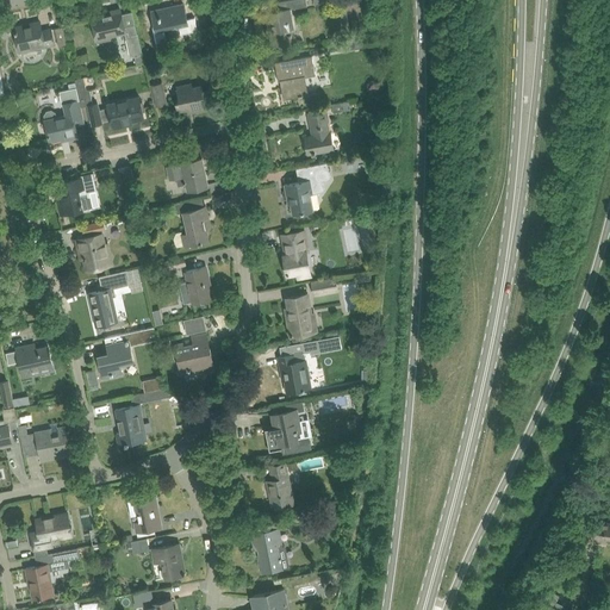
[(272,47),(284,44),(293,42),(291,26),(293,25),(291,8),(307,6),(306,0),(286,0),(274,2),(275,11),(269,12),(273,27),(269,29),(272,47)]
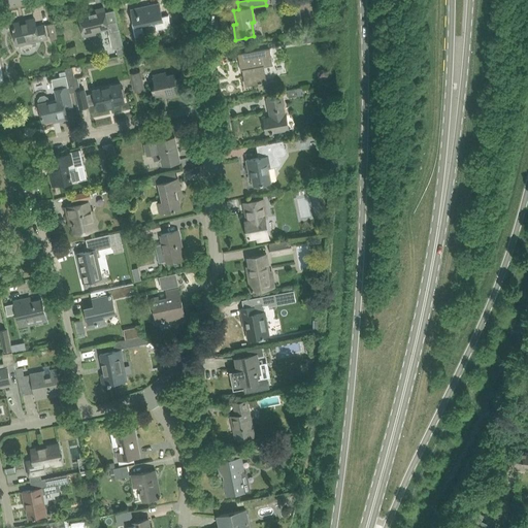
[(271,0),(272,3),(278,2),(278,1),(283,0),(292,0),(292,2),(289,3),(292,29),(303,28),(299,0),(271,0)]
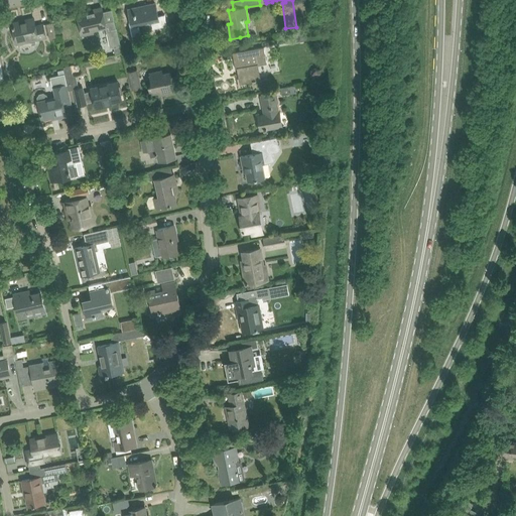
[(128,9),(131,19),(132,24),(130,24),(132,35),(153,30),(153,28),(167,25),(165,14),(158,16),(155,3),(128,9)]
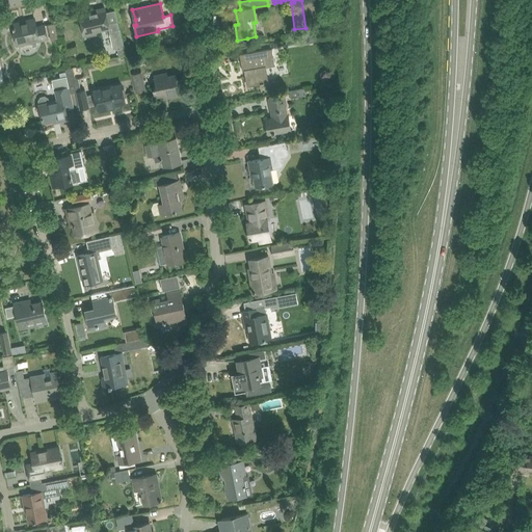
[(97,11),(80,16),(84,33),(109,28),(111,33),(110,33),(113,49),(117,49),(120,55),(126,54),(121,31),(117,21),(108,24),(105,7),(96,9),(97,11)]
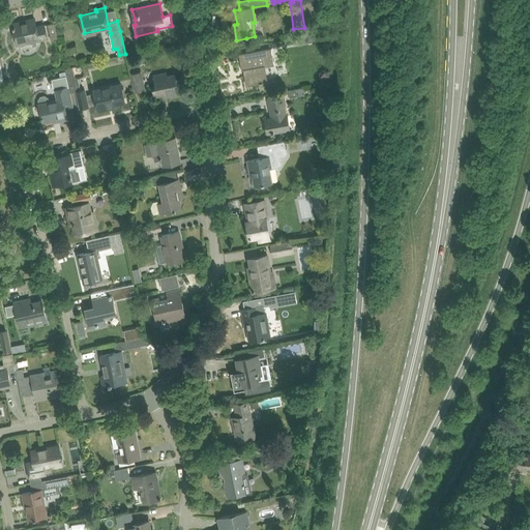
[(12,24),(15,34),(18,46),(19,46),(19,47),(21,48),(35,45),(36,42),(36,41),(48,38),(45,25),(36,27),(34,19),(12,24)]
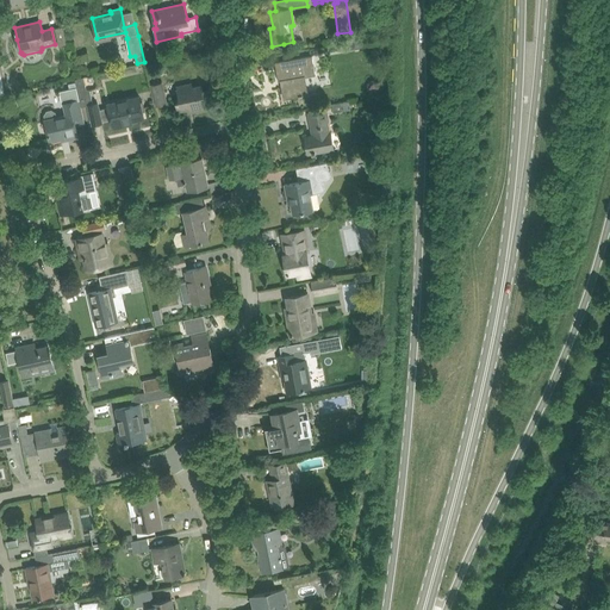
[(63,26),(55,29),(58,47),(67,44),(63,26)]
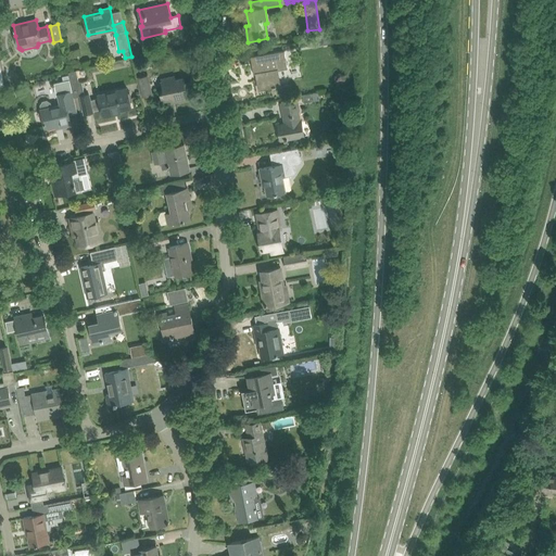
[(323,45),(335,42),(333,35),(321,37),(323,45)]
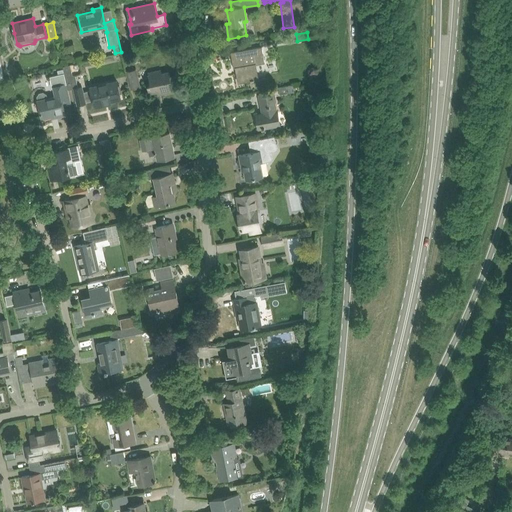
[(262,46),(241,50),(231,52),(234,68),(236,68),(239,82),(259,79),(256,64),(265,62),(262,46)]
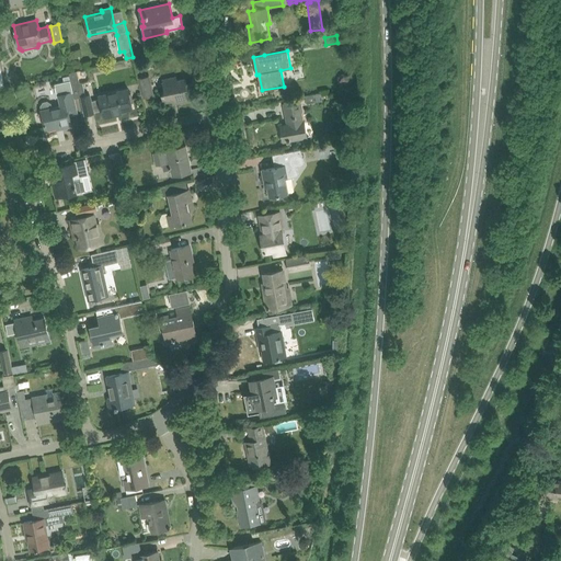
[(72,87),(73,92),(75,98),(81,96),(86,115),(94,113),(93,112),(102,110),(104,117),(114,115),(113,113),(133,107),(128,89),(99,95),(100,99),(91,101),(90,94),(86,95),(82,82),(79,82),(77,70),(67,72),(70,88),(72,87)]
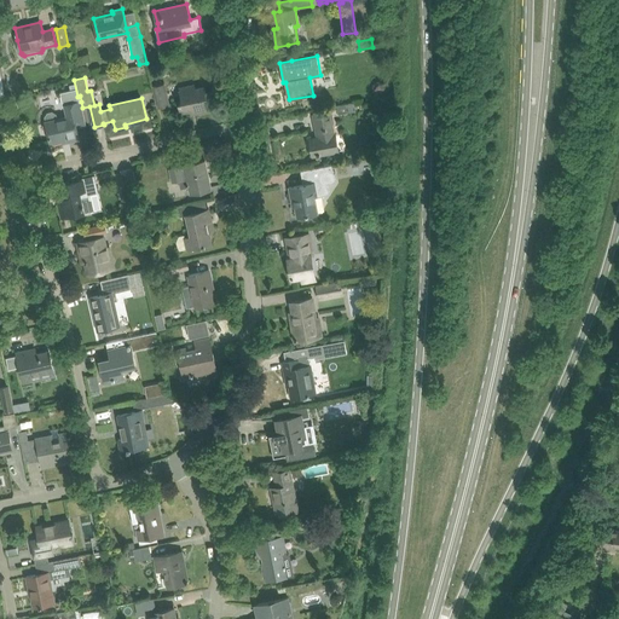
[(165,84),(151,86),(157,109),(169,105),(165,84)]
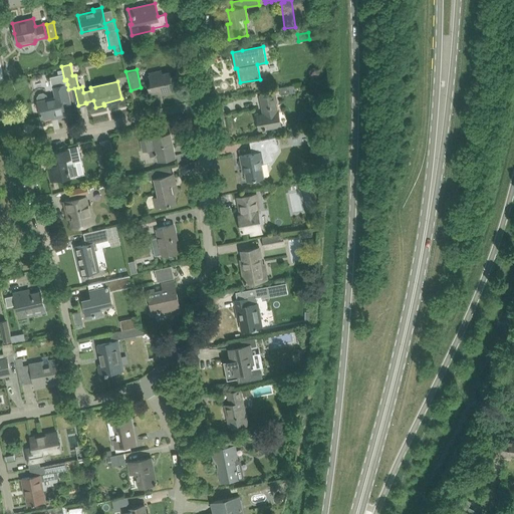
[(152,85),(149,86),(150,93),(162,91),(163,94),(172,92),(169,80),(172,80),(170,71),(160,74),(159,71),(149,73),(152,85)]
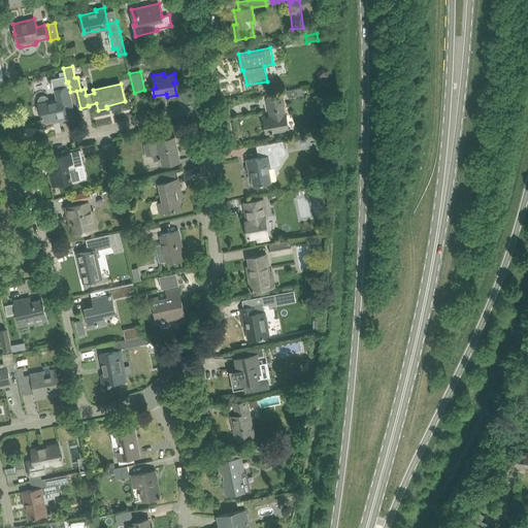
[(39,104),(43,121),(44,121),(44,123),(53,121),(52,119),(59,118),(59,121),(68,119),(65,108),(73,106),(70,92),(69,87),(56,90),(58,100),(48,101),(48,98),(44,96),(41,97),(39,100),(39,104)]
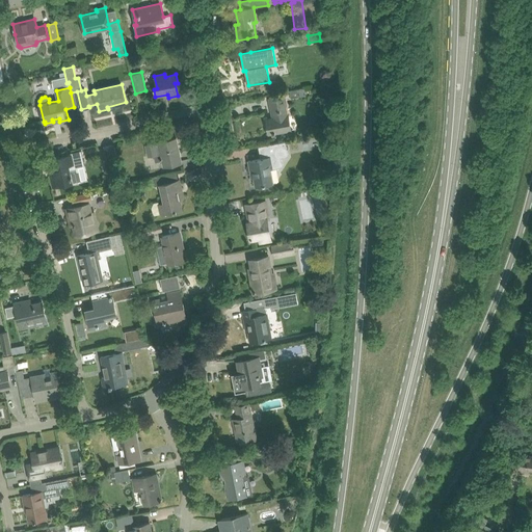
[(304,88),(289,90),(291,98),(306,95),(304,88)]
